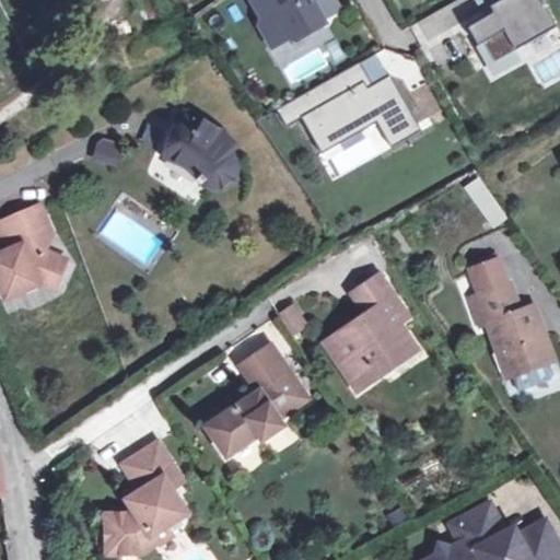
[(249,0),(259,18),(271,21),(282,39),(299,30),(306,32),(323,23),(319,19),(336,9),(330,0),(249,0)]
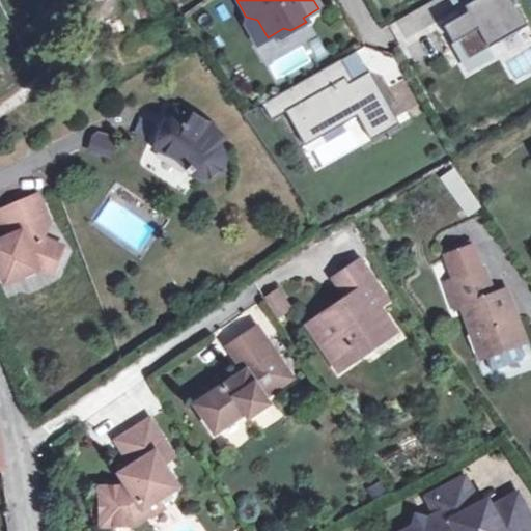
[(525,27),(509,0),(457,0),(466,14),(441,27),(450,45),(455,42),(465,59),(525,27)]
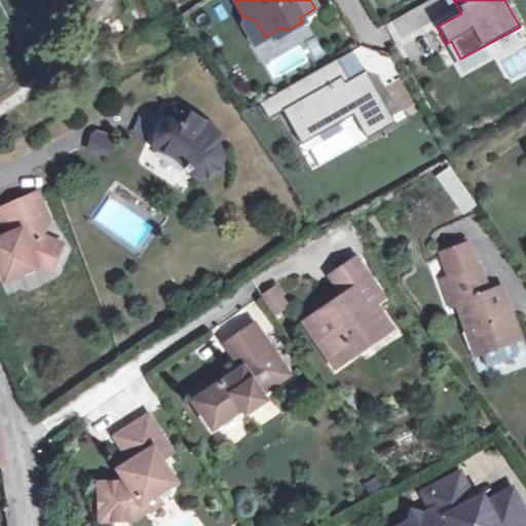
[(253,43),(265,37),(255,20),(243,16),(242,25),(253,43)]
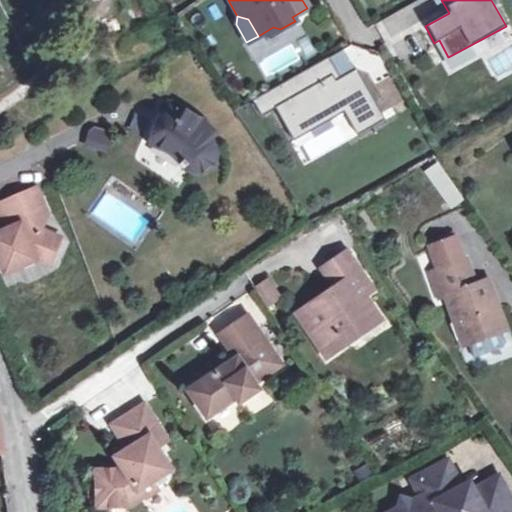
[(326,57),(254,99),(265,120),(277,112),(296,140),(346,112),(362,136),(384,121),(358,69),(339,77),(326,57)]
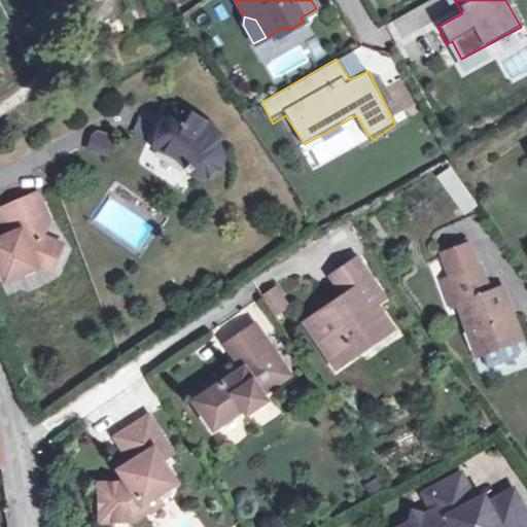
[(218,135),(197,117),(182,109),(168,102),(153,143),(157,145),(162,147),(169,152),(176,159),(181,164),(178,169),(182,173),(187,169),(213,169),(219,160),(219,149),(213,141),(218,135)]
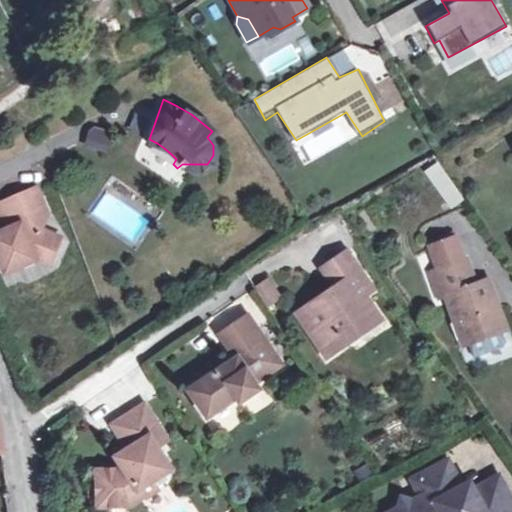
[(423,176),(446,209),(456,203),(433,169),(423,176)]
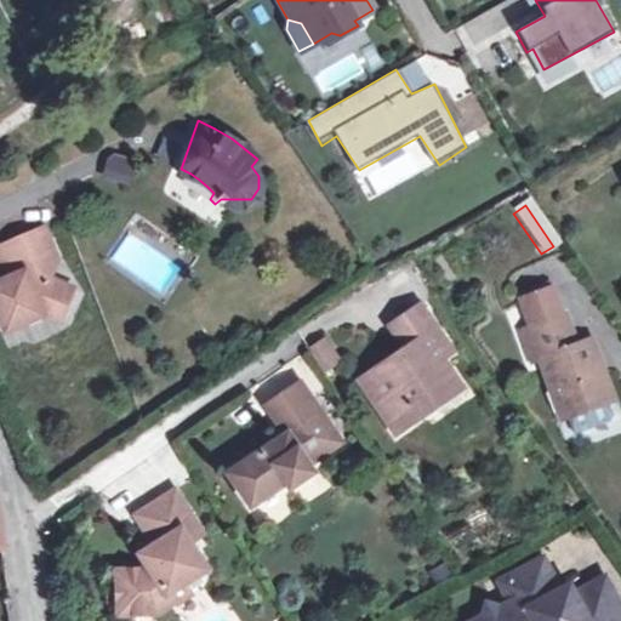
[(44,325),(60,294),(36,281),(45,262),(33,229),(0,244),(0,326),(28,318),(44,325)]
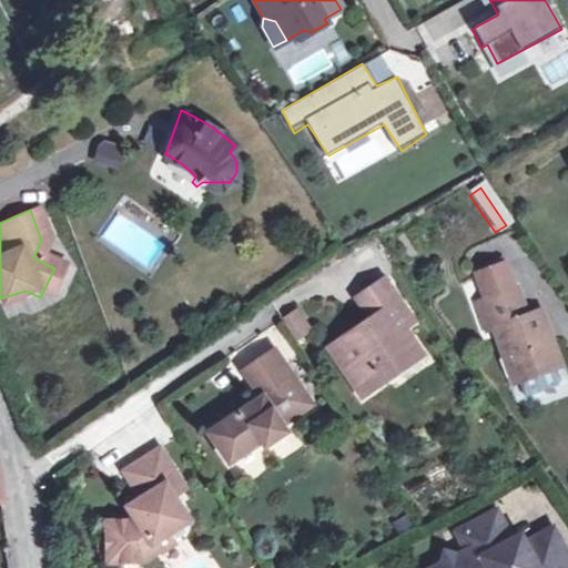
[(484,301),(513,290),(504,266),(474,279),(484,301)]
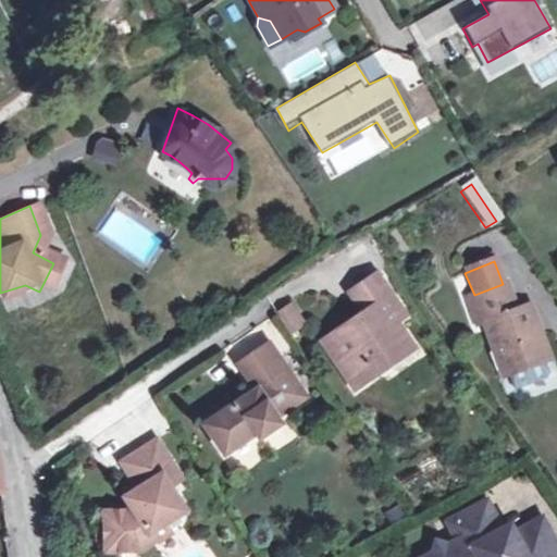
[(321,343),(347,381),(369,367),(375,375),(396,361),(391,353),(408,342),(395,323),(404,318),(375,275),(348,293),(364,318),(355,323),(353,321),(321,343)]
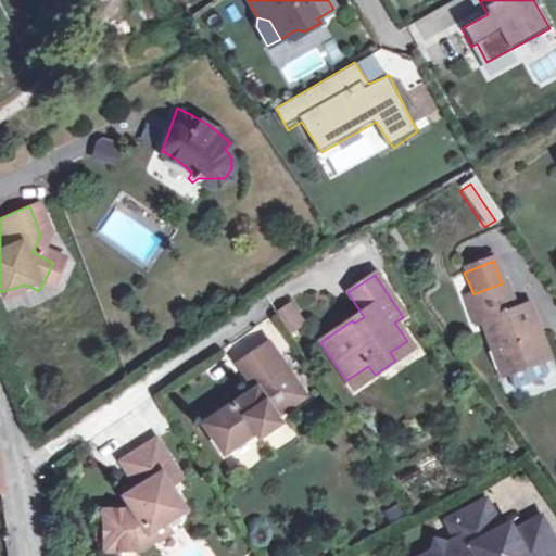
[(503,283),(502,283),(474,294),(467,297),(478,325),(484,323),(505,374),(547,358),(527,306),(514,311),(503,283)]
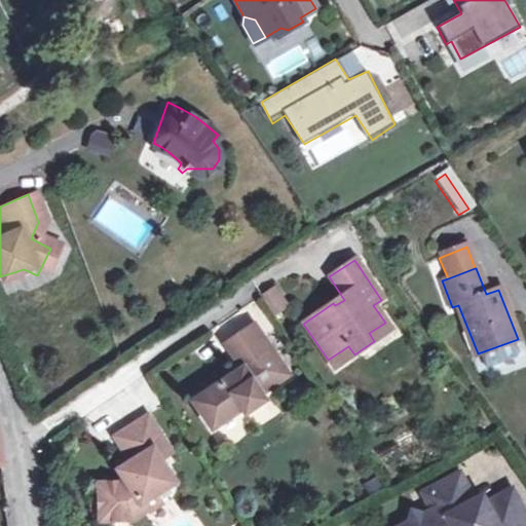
[(276,284),(260,293),(274,316),(291,307),(276,284)]
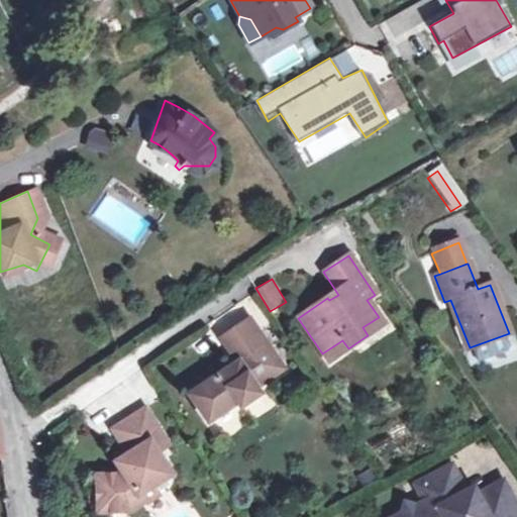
[(383,324),(379,317),(363,327),(368,335),(383,324)]
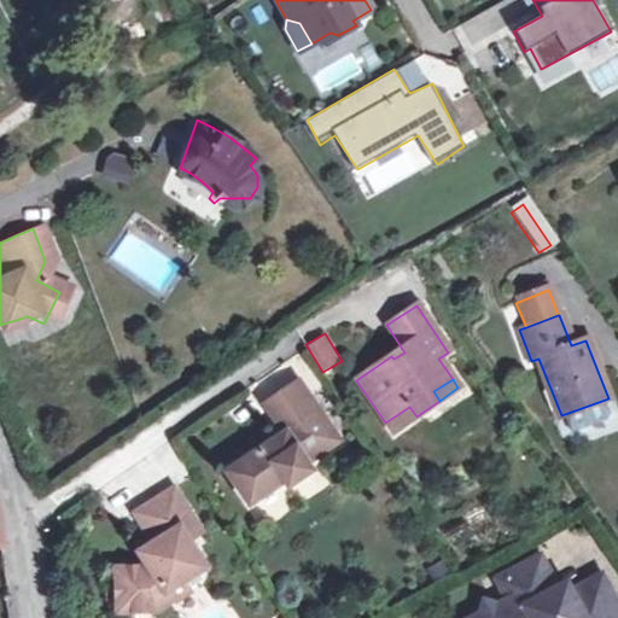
[(305,464),(338,441),(297,382),(264,406),(283,433),(226,472),(248,503),(283,479),(287,485),(309,470),(305,464)]
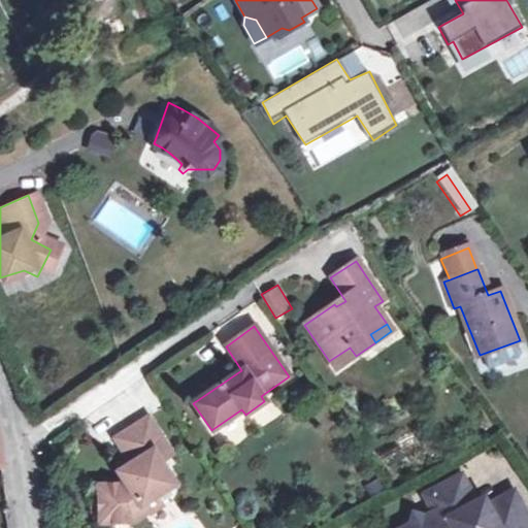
[(350,348),(329,361),(334,370),(356,356),(350,348)]
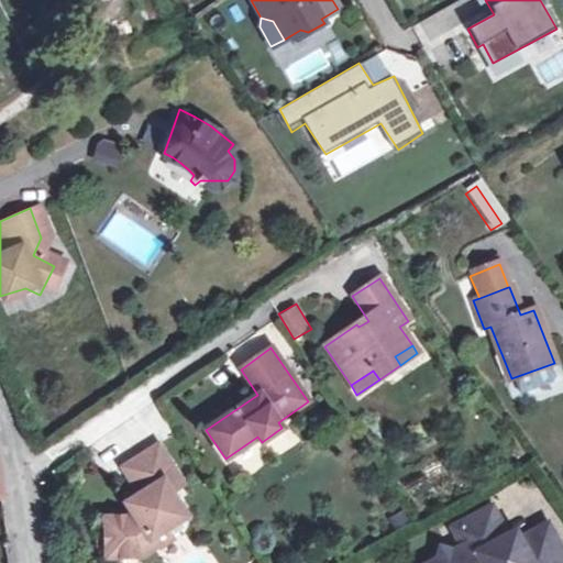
[(121,467),(133,487),(136,493),(123,503),(120,505),(127,515),(125,518),(105,519),(107,558),(140,555),(154,547),(151,539),(162,531),(185,516),(169,489),(178,483),(155,445),(121,467)]
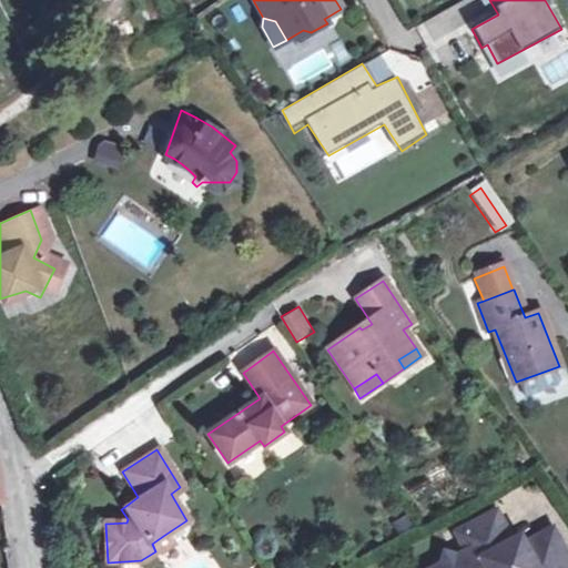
[(138,497),(134,492),(121,501),(124,507),(138,497)]
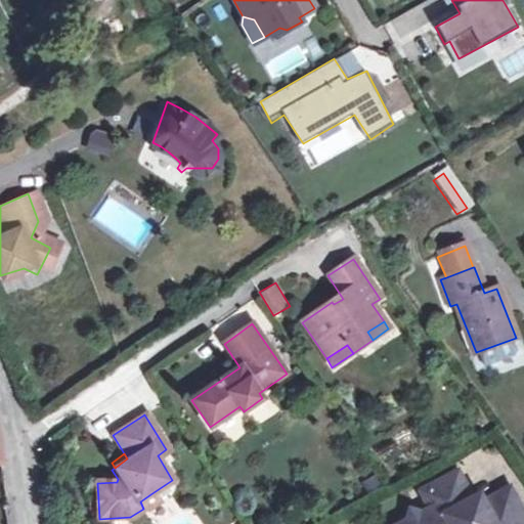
[(513,523),(511,519),(520,514),(509,491),(483,505),(473,500),(456,473),(420,493),(429,511),(422,515),(409,512),(406,523),(404,523),(513,523)]
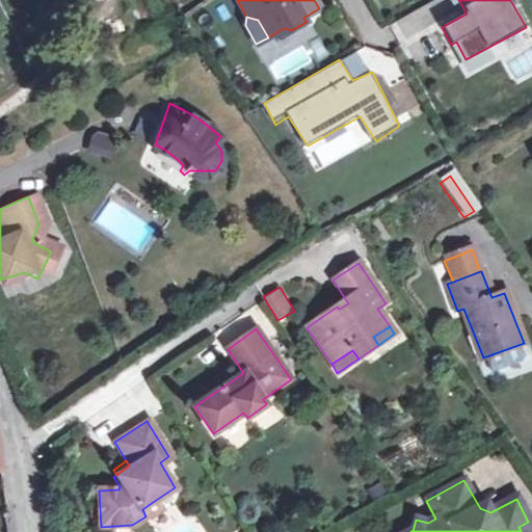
[(142,509),(145,516),(157,509),(153,502),(142,509)]
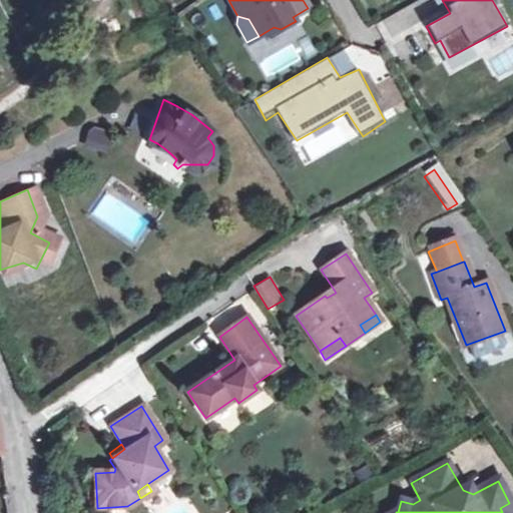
[(500,508),(502,512),(512,512),(512,509),(509,503),(500,508)]
